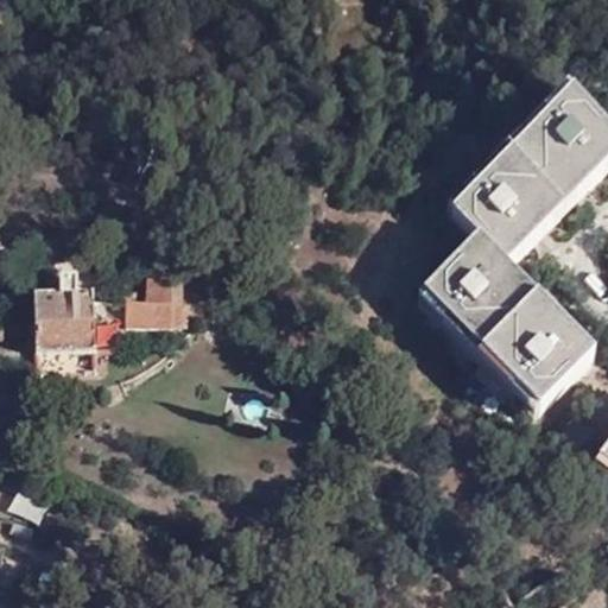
[(501,274),(607,172),(607,149),(568,106),(450,220),(474,246),(419,299),(533,418),(589,366),(501,274)]
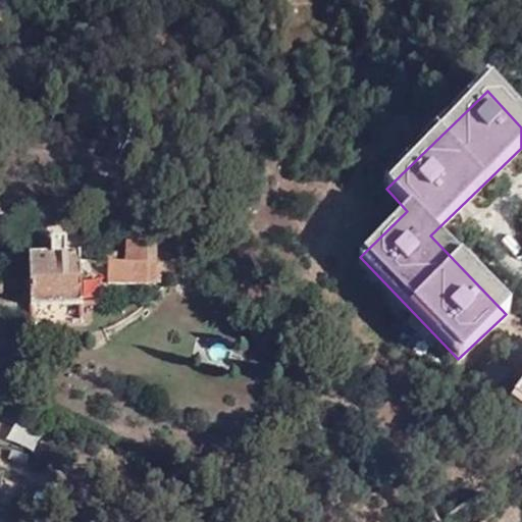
[(63,239),(48,239),(48,248),(37,247),(37,255),(28,255),(29,306),(77,306),(77,247),(64,247),(63,239)]
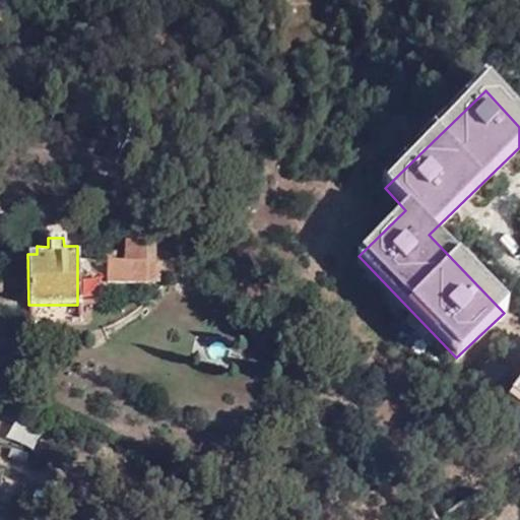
[(154,242),(123,242),(123,261),(105,261),(105,282),(153,282),(154,242)]
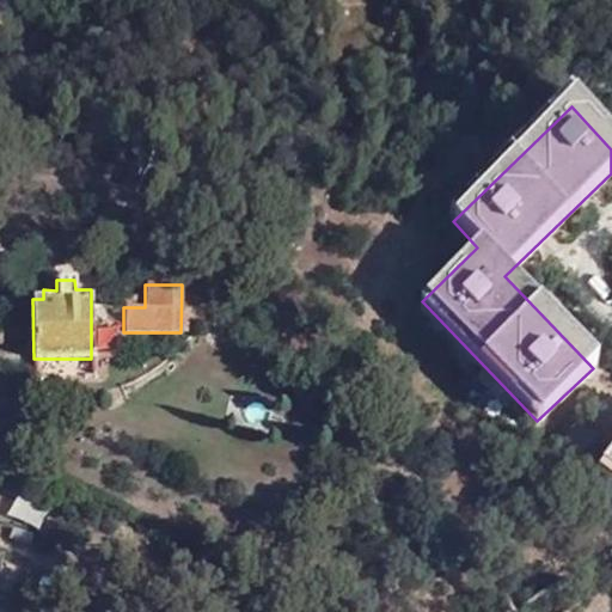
[(611,448),(597,469),(611,481),(611,448)]
